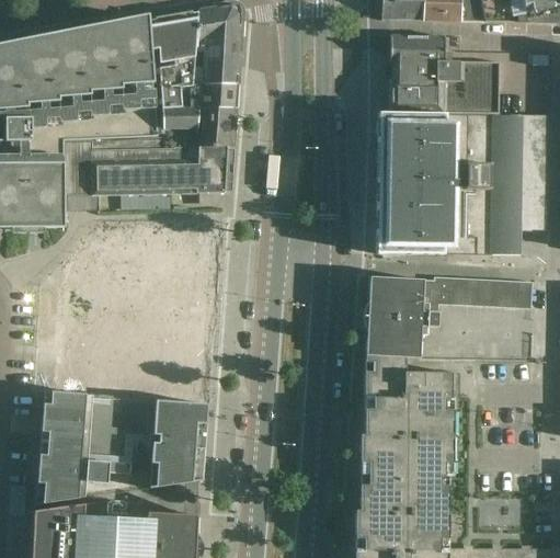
[(383,0),(383,19),(461,20),(461,0),(383,0)]
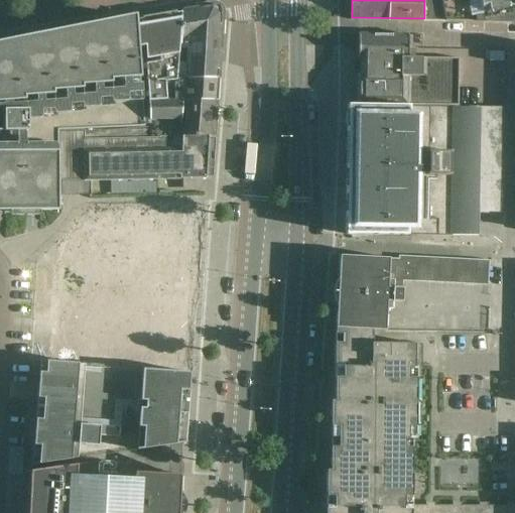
[(424,0),(424,18),(445,18),(442,0),(424,0)]
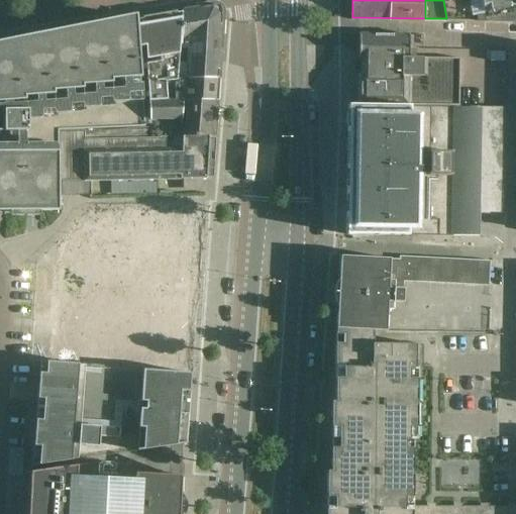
[(443,0),(446,18),(486,20),(483,0),(443,0)]
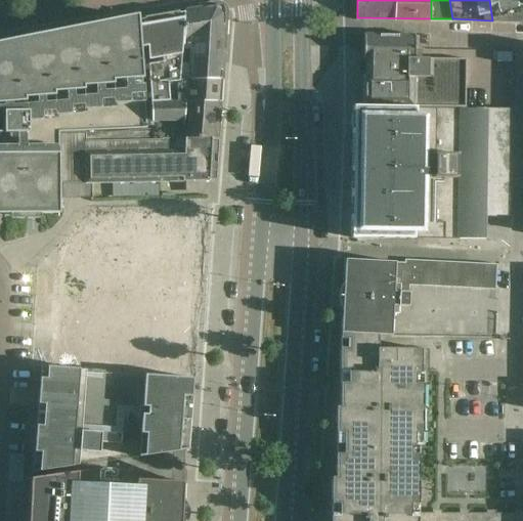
[(489,0),(492,20),(522,20),(522,0),(489,0)]
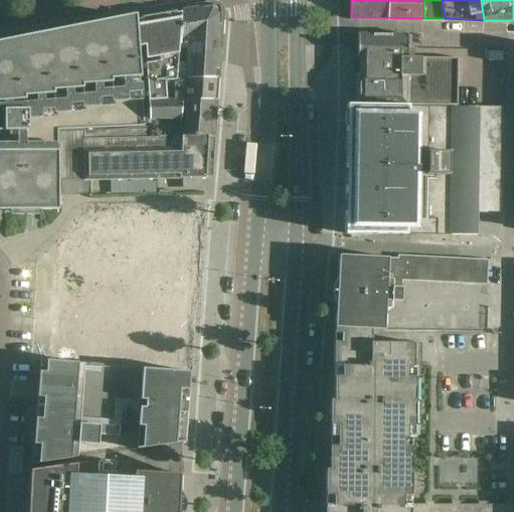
[(179,76),(218,76),(222,8),(214,3),(184,8),(179,76)]
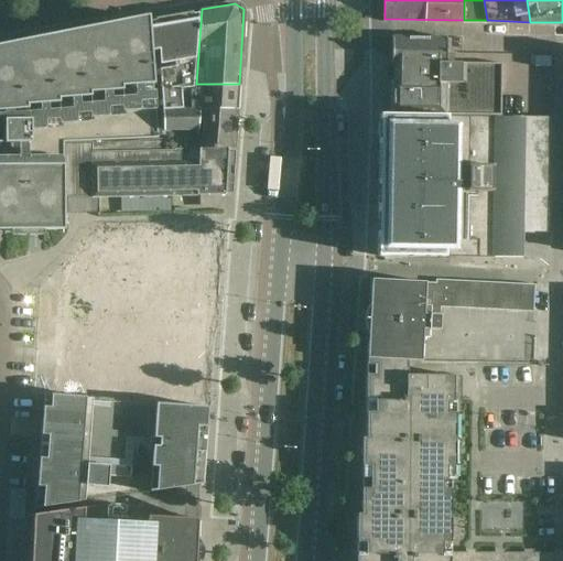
[(151,17),(0,46),(0,228),(66,227),(66,195),(94,195),(94,161),(166,161),(165,149),(164,136),(158,136),(152,46),(159,45),(163,109),(183,108),(183,88),(195,88),(196,84),(202,9),(157,15),(158,18),(151,18),(151,17)]
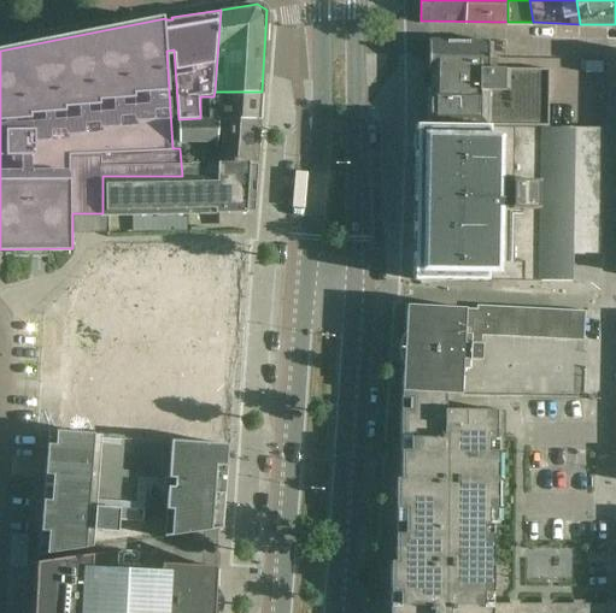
[(428,122),(549,125),(550,68),(490,65),(491,39),(429,37),(429,66),(433,66),(432,86),(429,86),(428,122)]
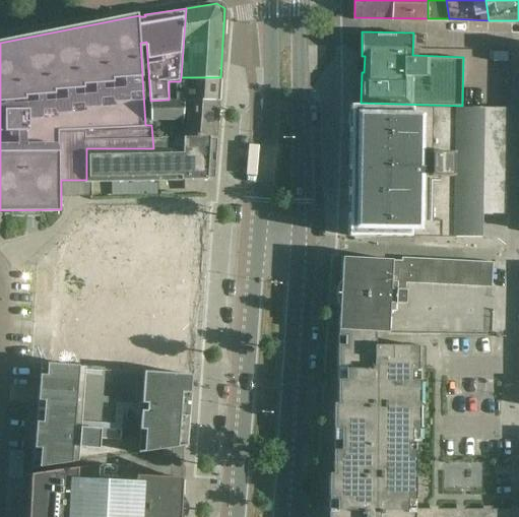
[(219,99),(220,77),(181,77),(180,81),(169,81),(169,100),(215,99),(219,99)]
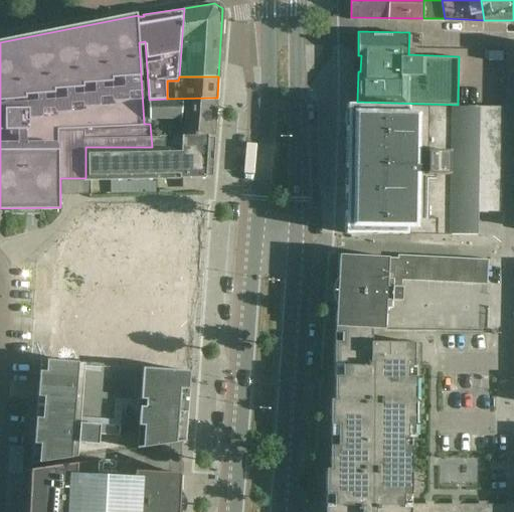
[(210,124),(213,98),(167,99),(149,100),(150,124),(151,136),(210,134),(210,124)]
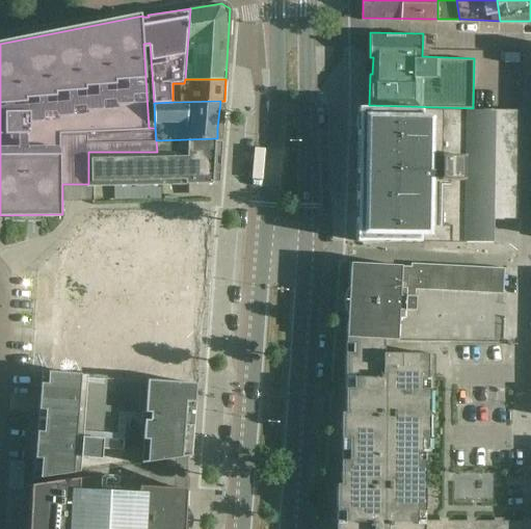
[(473,108),(369,105),(360,105),(357,239),(494,242),(494,218),(518,219),(520,109),(473,108)]
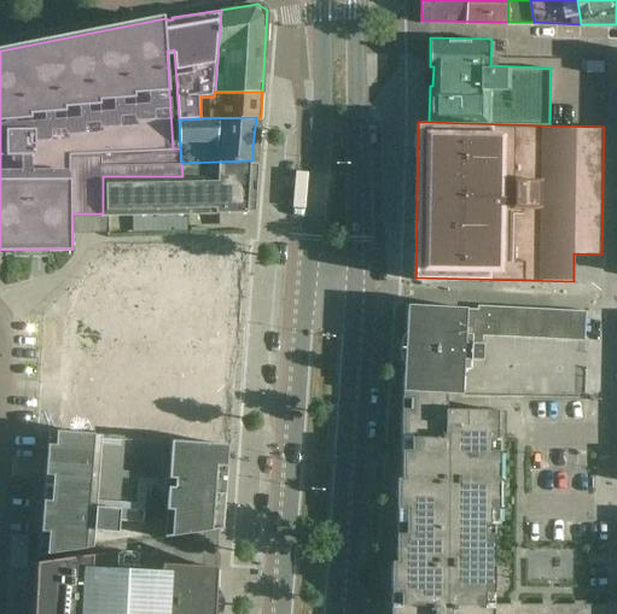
[(103,176),(103,214),(249,211),(252,161),(181,163),(182,176),(103,176)]
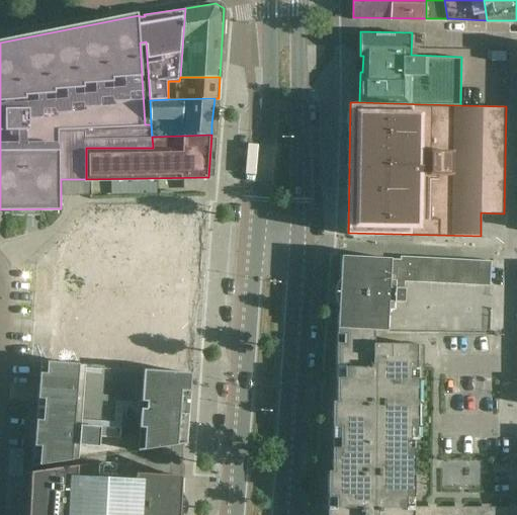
[(61,243),(53,359),(89,362),(98,232),(146,236),(147,231),(168,233),(158,367),(192,369),(203,230),(205,205),(85,207),(61,243)]
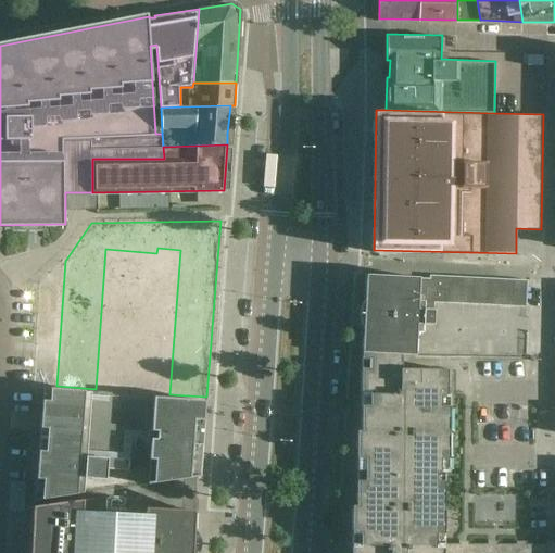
[(353,504),(352,552),(461,552),(461,542),(444,542),(445,470),(450,470),(451,396),(457,396),(457,367),(403,367),(403,353),(417,354),(418,323),(434,323),(437,300),(528,305),(529,278),(431,273),(431,276),(367,273),(363,356),(362,367),(362,429),(357,429),(357,504),(353,504)]
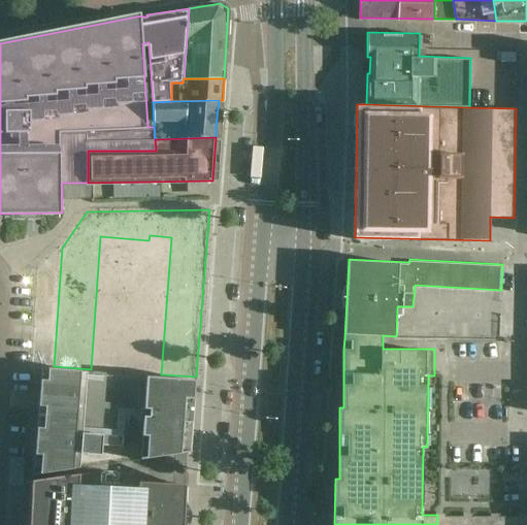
[(196,378),(54,367),(43,366),(35,473),(74,467),(75,452),(102,454),(103,443),(124,445),(125,417),(144,418),(141,456),(191,449),(196,378)]
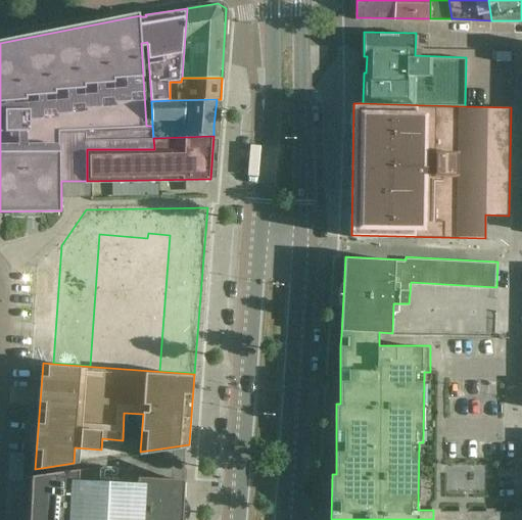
[(183,519),(185,478),(100,474),(100,465),(33,475),(30,519),(183,519)]
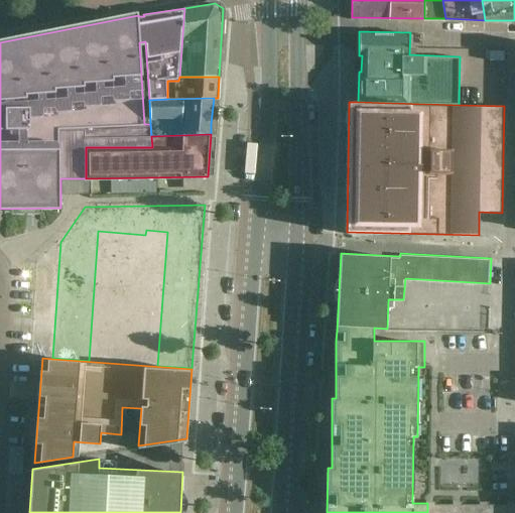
[(435,512),(454,512),(454,503),(435,503),(435,512)]
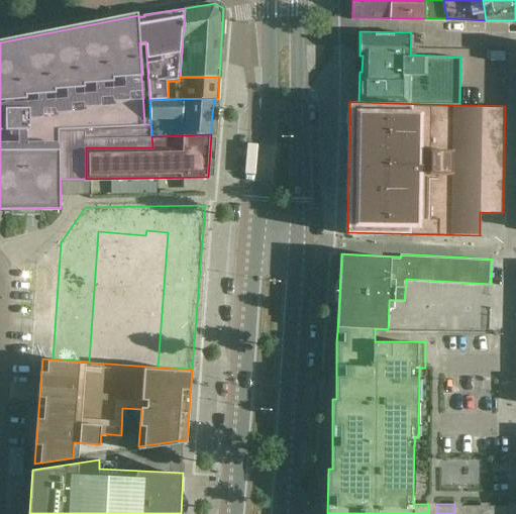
[(462,513),(481,513),(482,504),(462,504),(462,513)]
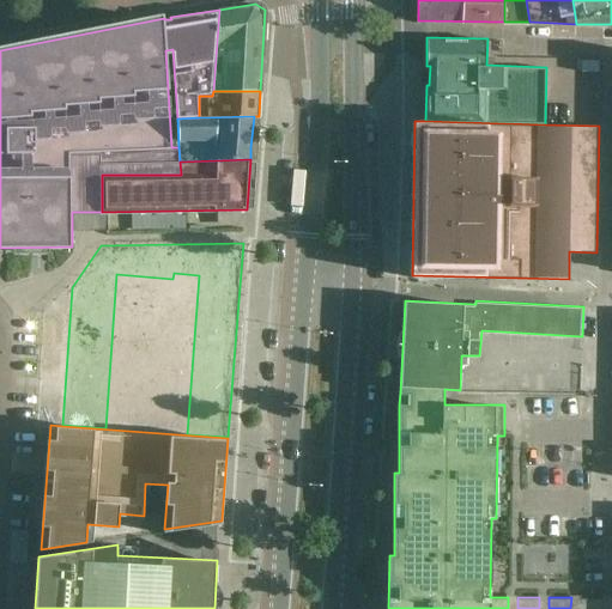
[(581,608),(603,608),(603,597),(581,597),(581,608)]
